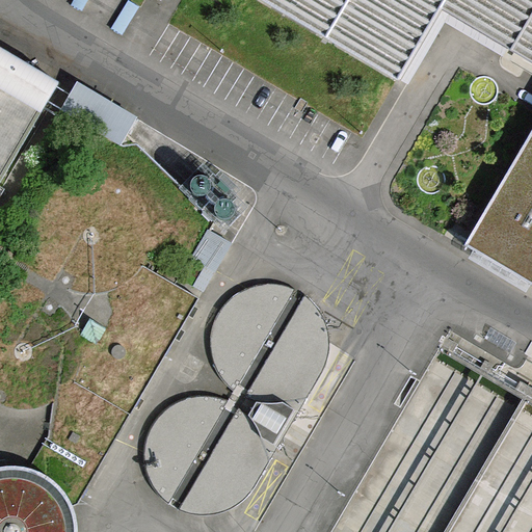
[(440,5),(531,59),(531,0),(261,0),(395,80),(440,5)]
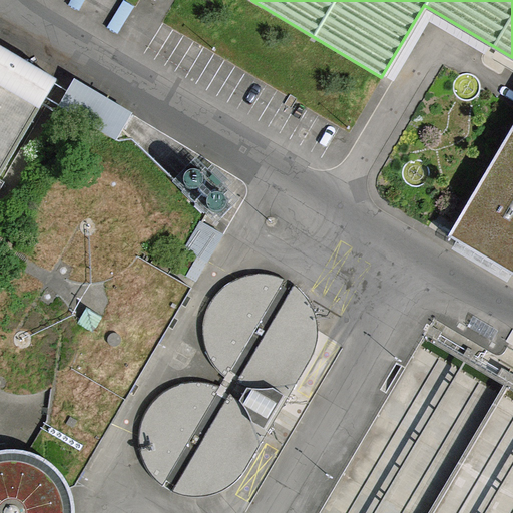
[(0,176),(57,78),(0,44),(0,176)]
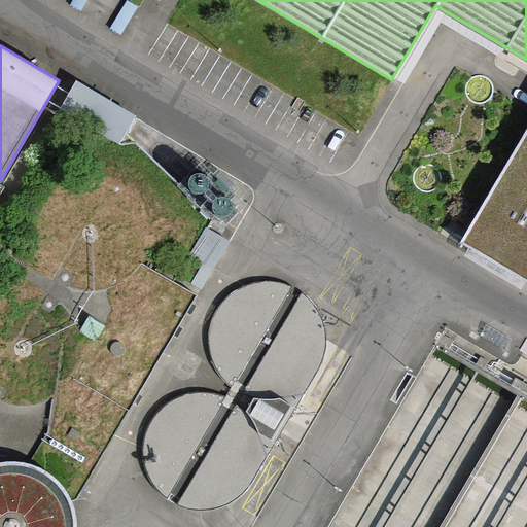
[(123,145),(137,119),(76,83),(73,89),(61,109),(123,145)]
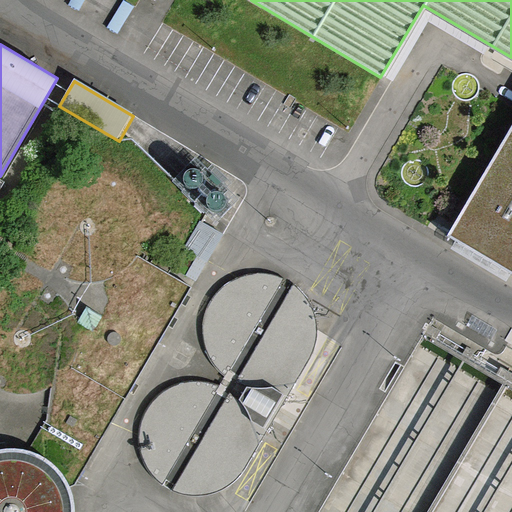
[(511,123),(445,236),(511,274),(511,123)]
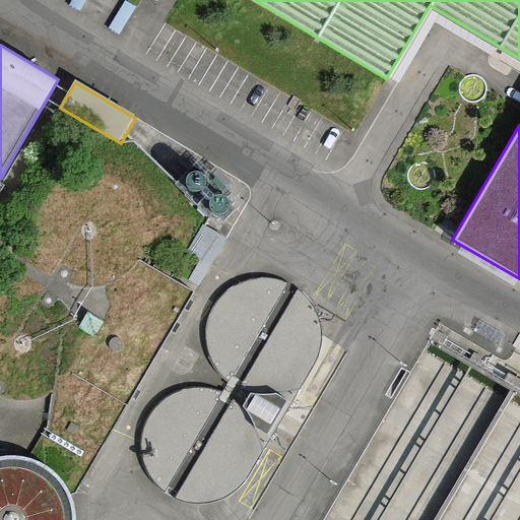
[(65,475),(74,491),(113,425),(194,289),(140,260),(143,255),(129,243),(135,229),(140,214),(137,204),(134,195),(128,185),(117,178),(107,174),(94,173),(83,174),(72,177),(61,181),(48,193),(38,207),(35,220),(36,237),(55,269),(42,286),(27,284),(16,284),(6,287),(0,290),(0,395),(7,399),(22,401),(36,399),(45,397),(53,393),(47,426),(34,453),(45,458),(53,463),(59,468),(65,475)]
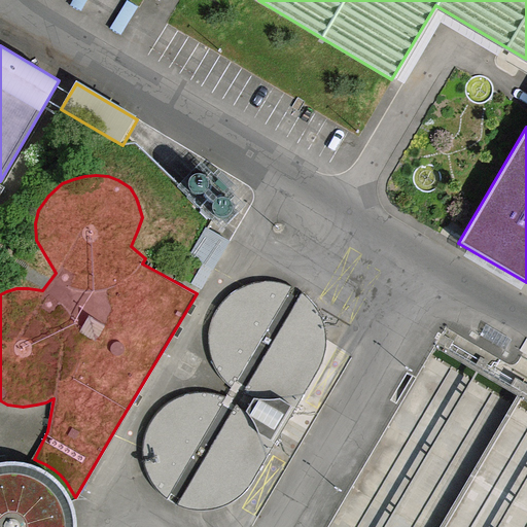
[(215,268),(231,241),(205,226),(190,253),(215,268)]
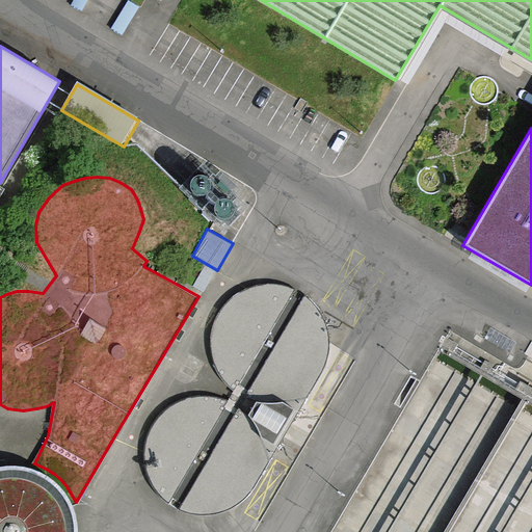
[(274,284),(263,285),(251,287),(242,291),(224,306),(214,323),(211,336),(211,346),(213,357),(215,366),(225,382),(241,395),(257,400),(264,402),(283,401),(298,411),(313,386),(325,366),(328,357),(329,346),(329,340),(324,319),(319,311),(311,299),(299,292),(288,287),(274,284)]
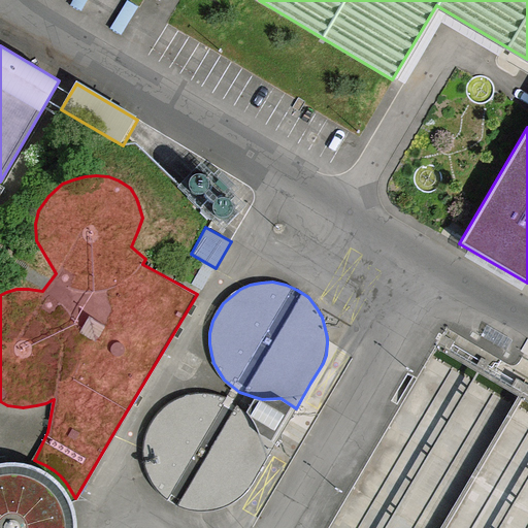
[(212,393),(189,394),(175,399),(168,404),(160,411),(152,424),(147,433),(145,446),(144,457),(147,467),(152,480),(158,489),(165,497),(172,502),(193,509),(218,509),(239,500),(252,484),(275,443),(261,435),(254,422),(245,410),(235,401),(212,393)]
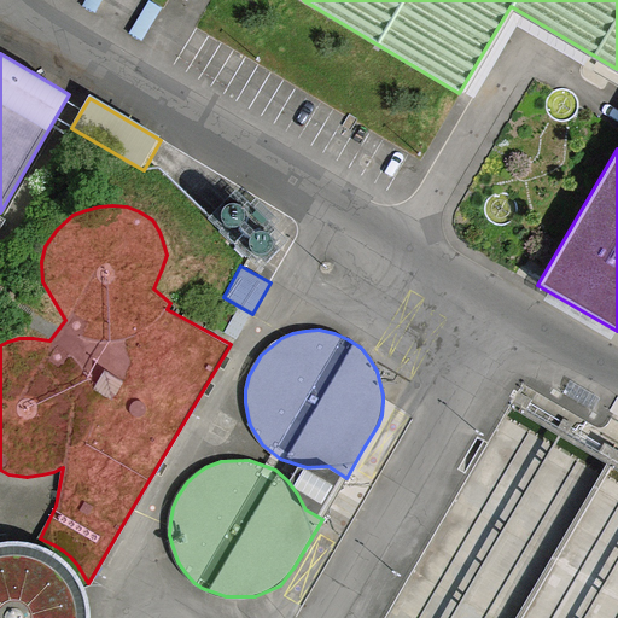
[(298,465),(287,481),(297,494),(305,509),(322,519),(347,478),(328,466),(307,467),(298,465)]
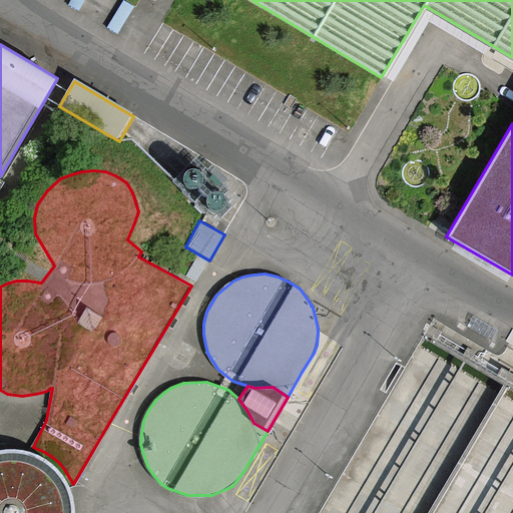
[(44,452),(33,447),(17,444),(0,445),(0,512),(76,512),(77,512),(76,496),(73,484),(64,469),(58,462),(52,457),(44,452)]
